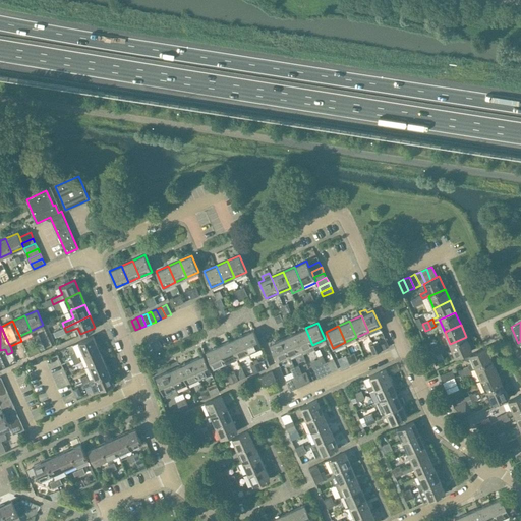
[(305,328),(293,333),(301,350),(302,353),(314,348),(312,345),(305,328)]
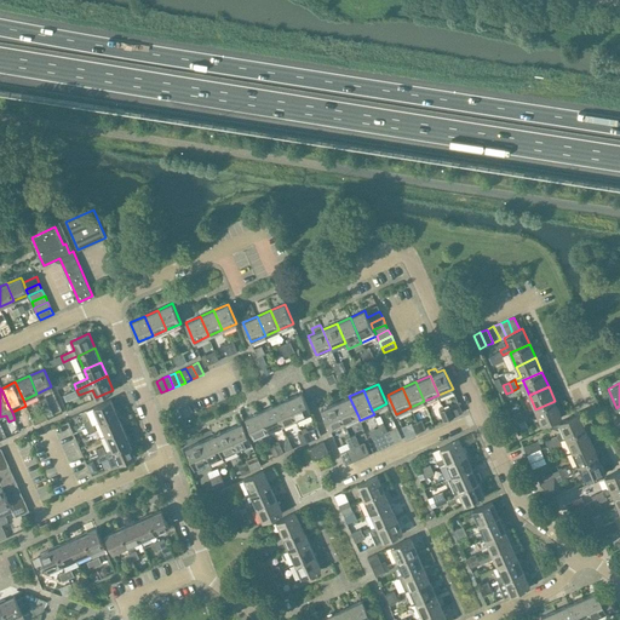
[(287,399),(297,419),(310,413),(302,392),(287,399)]
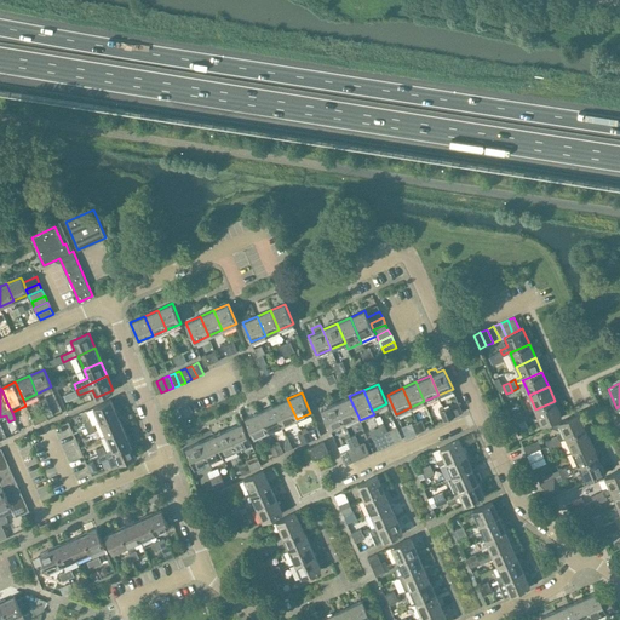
[(349,396),(336,403),(344,423),(349,420),(351,425),(360,420),(359,417),(349,396)]
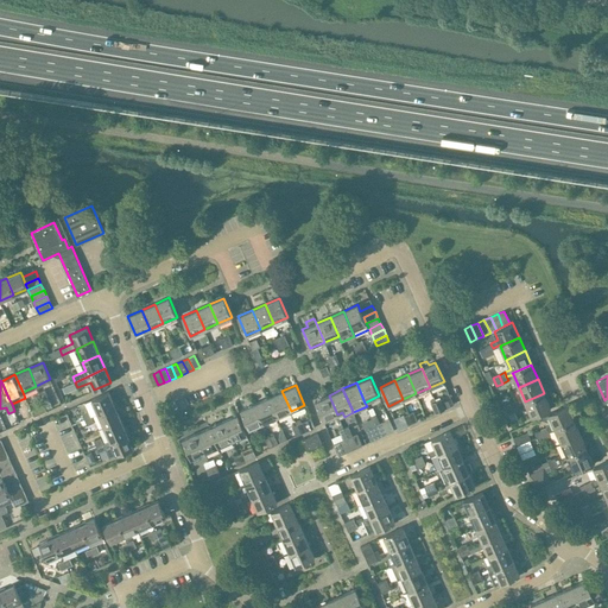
[(268,398),(277,417),(291,411),(282,391),(268,398)]
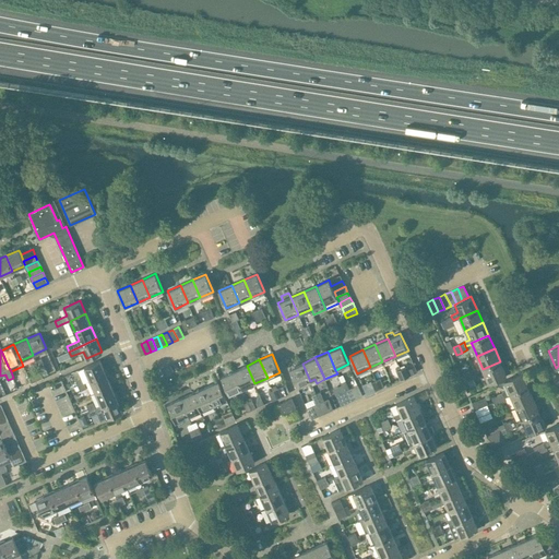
[(90,380),(106,373),(99,360),(84,367),(90,380)]
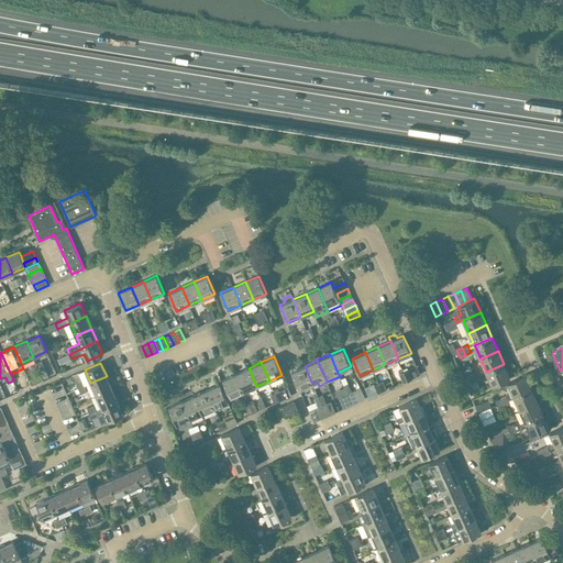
[(478,371),(473,373),(476,381),(488,376),(492,385),(509,377),(504,364),(486,372),(479,374),(478,371)]
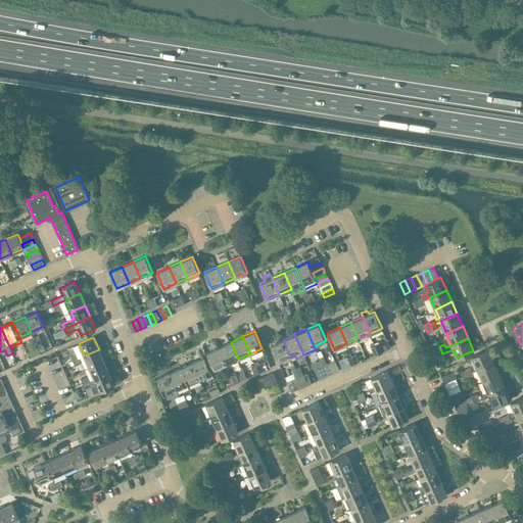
[(290,357),(283,340),(271,345),(278,362),(290,357)]
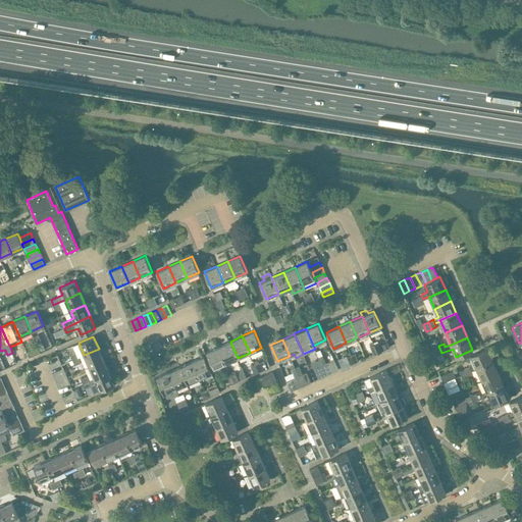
[(219,347),(226,363),(238,358),(230,342),(219,347)]
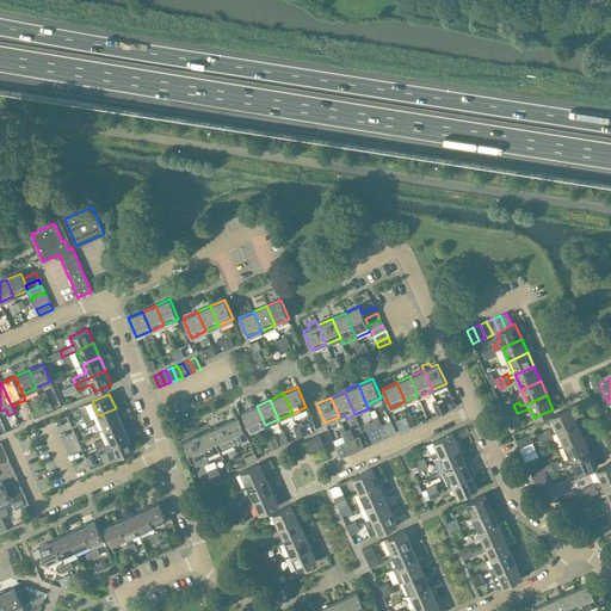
[(513,405),(507,407),(511,417),(517,413),(513,405)]
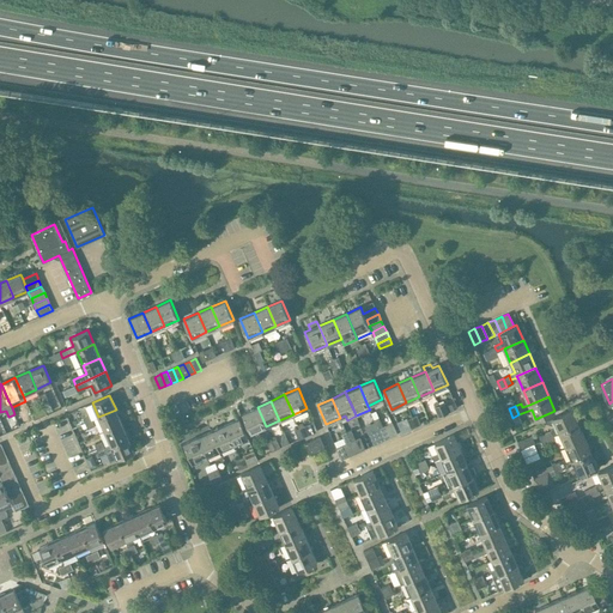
[(252,432),(266,426),(258,407),(242,413),(252,432)]
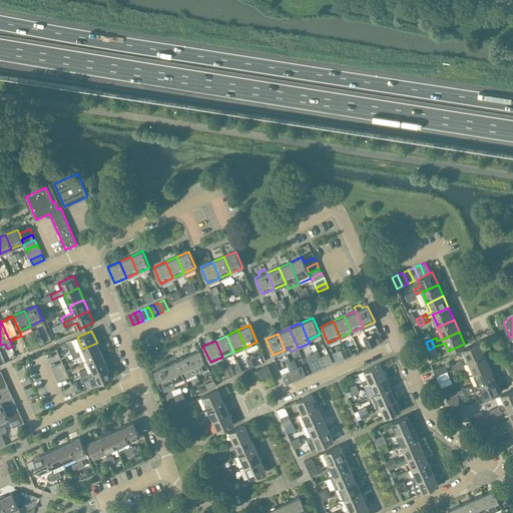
[(463,364),(468,362),(484,355),(479,342),(456,352),(457,354),(462,356),(461,360),(461,361),(460,361),(462,365),(463,364)]
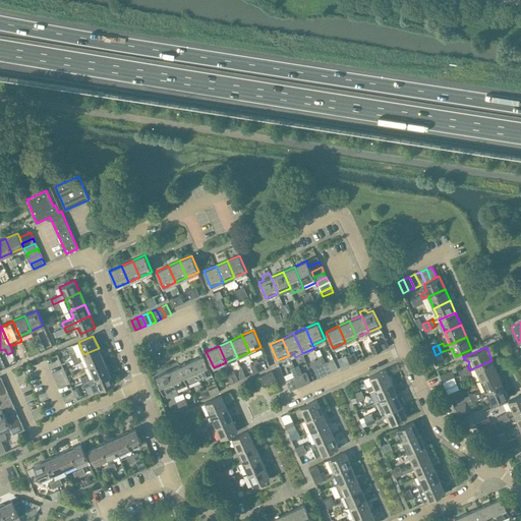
[(83,354),(89,366),(104,359),(99,348),(83,354)]
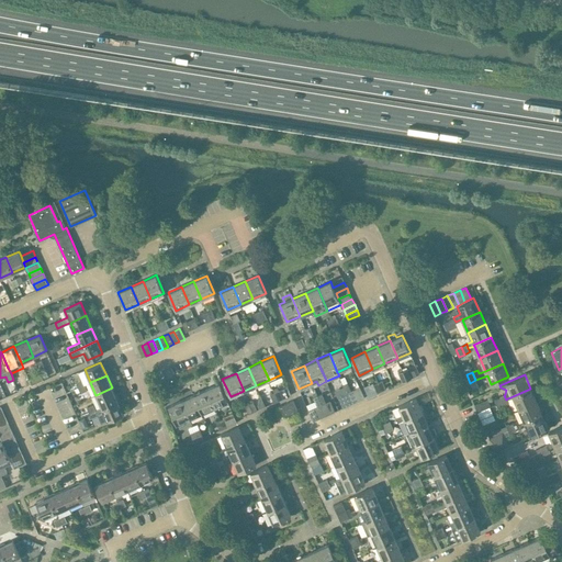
[(220,383),(206,390),(214,407),(227,402),(220,383)]
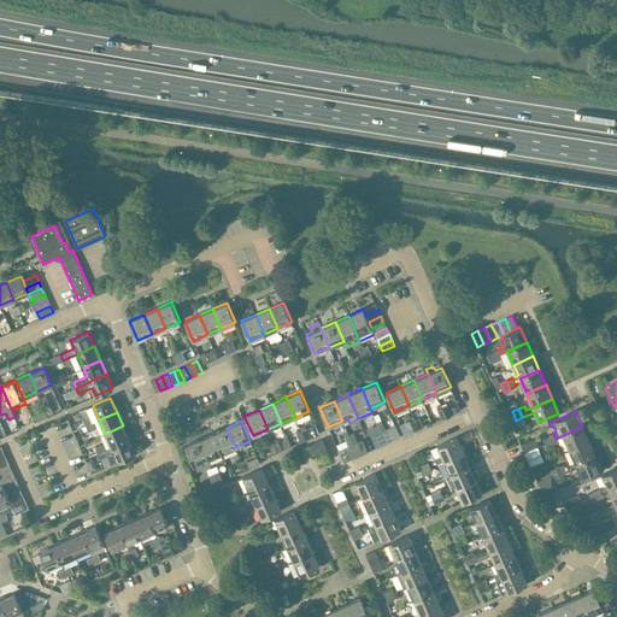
[(306,429),(301,430),(306,440),(311,438),(319,434),(316,424),(306,429)]
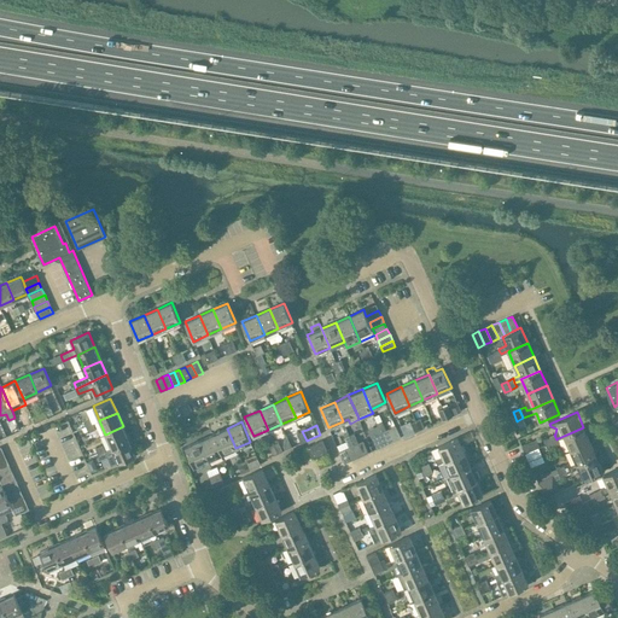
[(378,425),(368,429),(372,437),(377,435),(382,432),(378,425)]
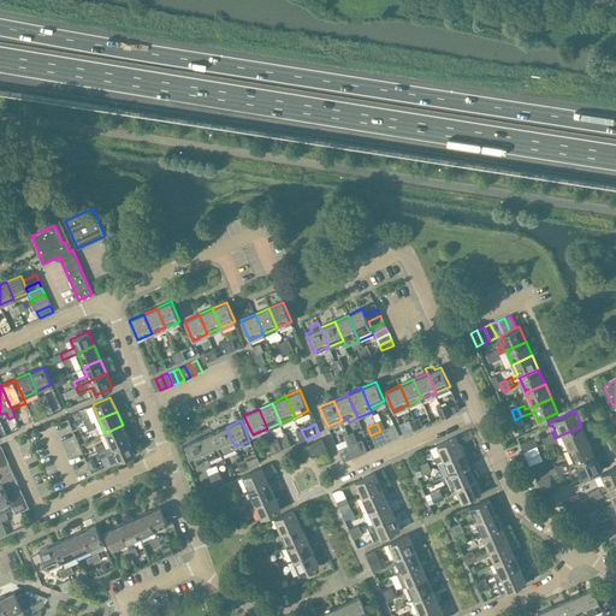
[(105,433),(112,446),(129,439),(123,425),(105,433)]
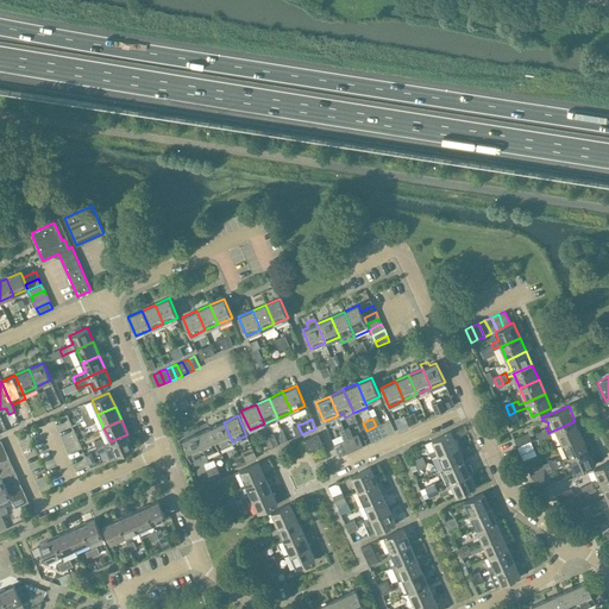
[(389,420),(383,422),(389,434),(395,432),(389,420)]
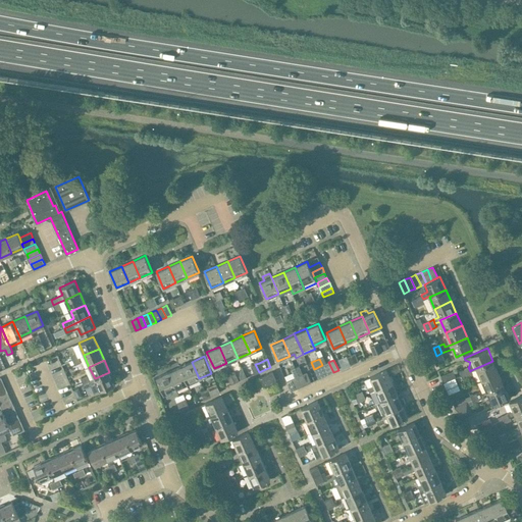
[(481,380),(498,372),(492,361),(476,368),(481,380)]
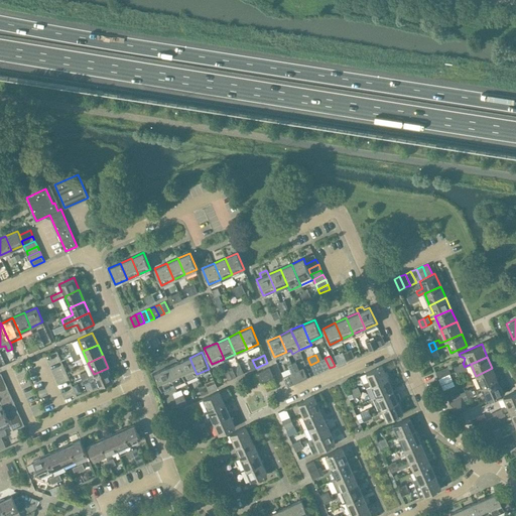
[(178,363),(185,379),(197,374),(189,358),(178,363)]
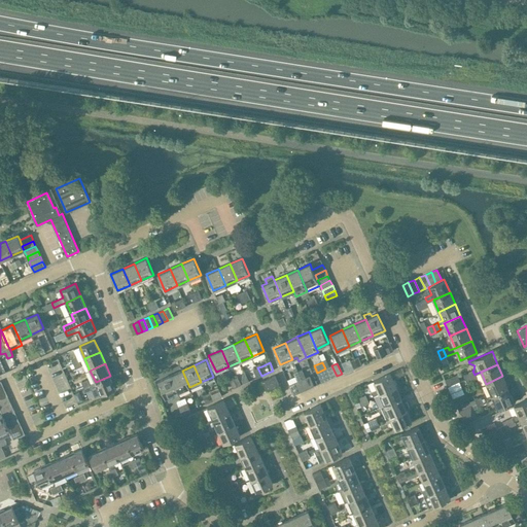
[(326,369),(331,378),(337,376),(331,365),(329,366),(326,369)]
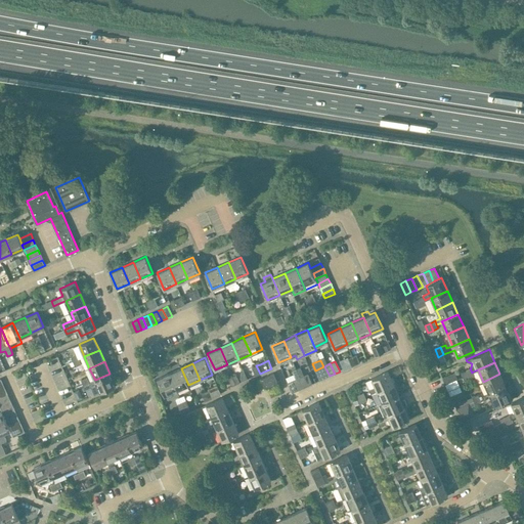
[(319,368),(324,378),(330,376),(324,366),(323,366),(319,368)]
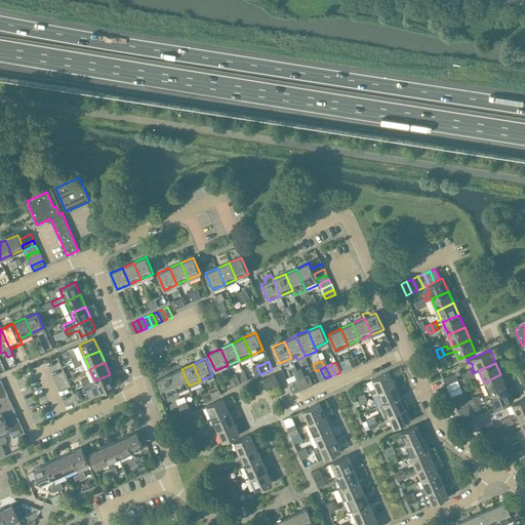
[(169,374),(176,391),(189,386),(182,369),(169,374)]
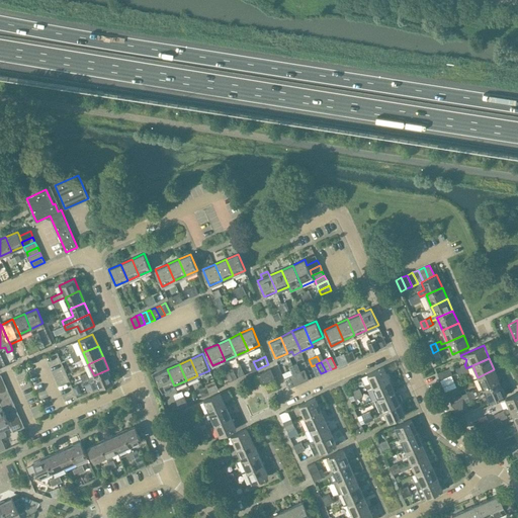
[(321,373),(316,364),(312,366),(316,375),(321,373)]
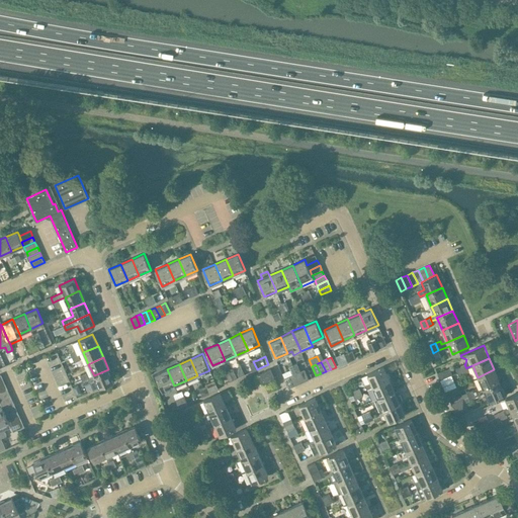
[(464,364),(460,366),(463,373),(468,370),(467,367),(466,368),(464,364)]
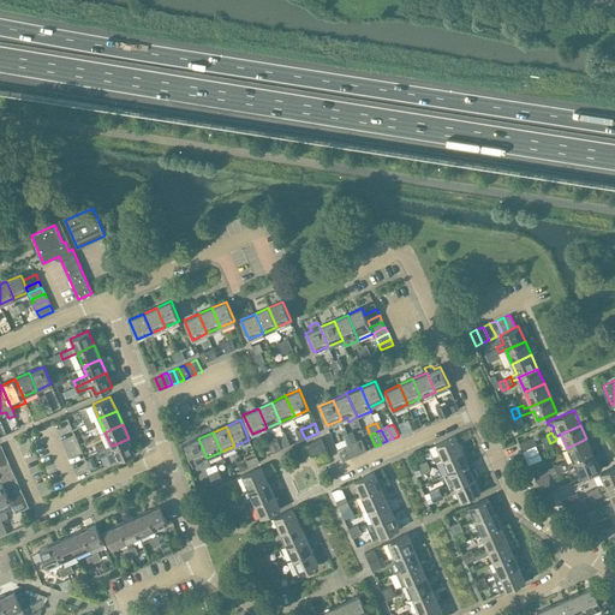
[(440,453),(433,457),(436,463),(442,459),(442,458),(461,449),(455,436),(436,445),(440,453)]
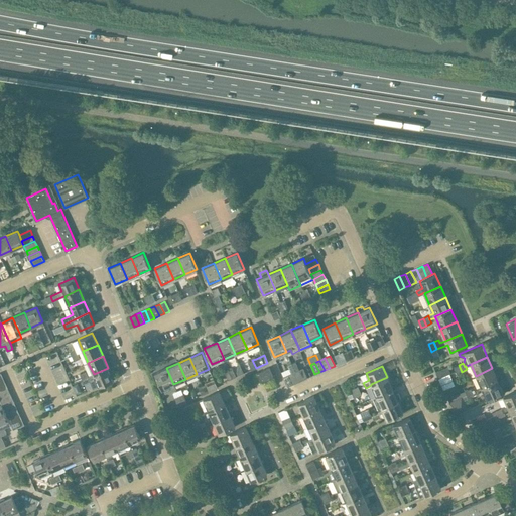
[(438,378),(450,373),(447,367),(435,372),(438,378)]
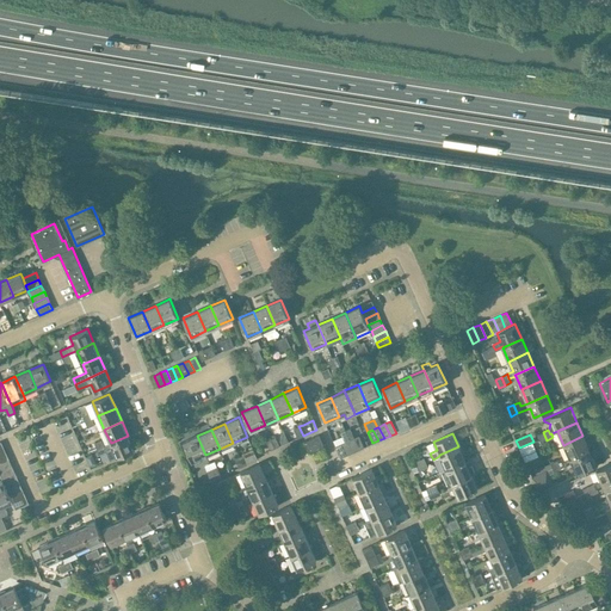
[(111,443),(104,446),(106,452),(110,460),(117,457),(134,449),(128,436),(111,443)]
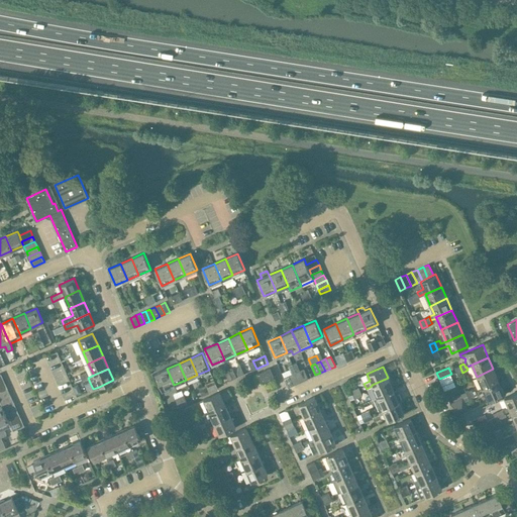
[(174,385),(167,369),(154,374),(163,390),(174,385)]
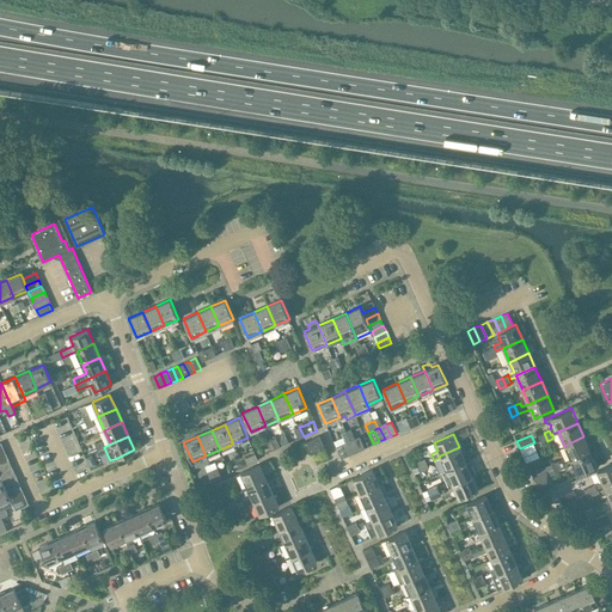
[(324,447),(319,436),(306,442),(311,453),(324,447)]
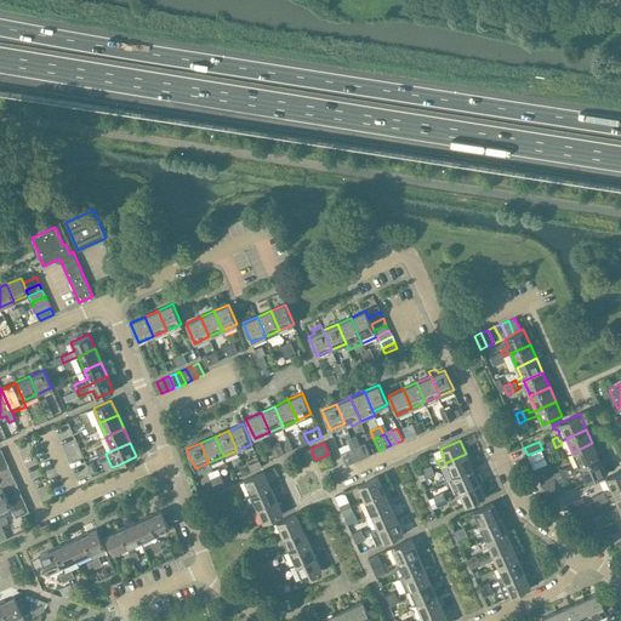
[(360,445),(359,445),(364,457),(370,455),(365,443),(360,445)]
